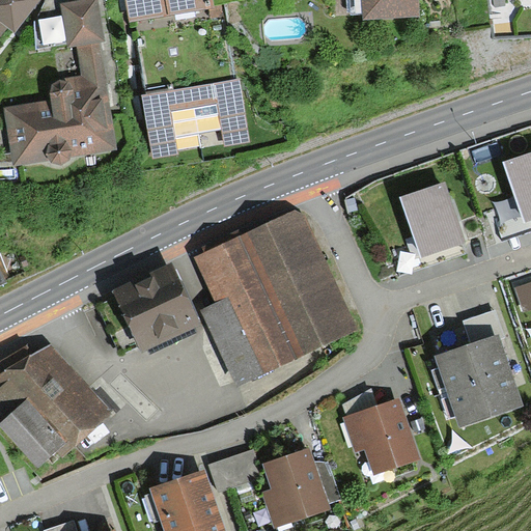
[(0,0),(0,29),(3,26),(10,31),(31,0),(0,0)]
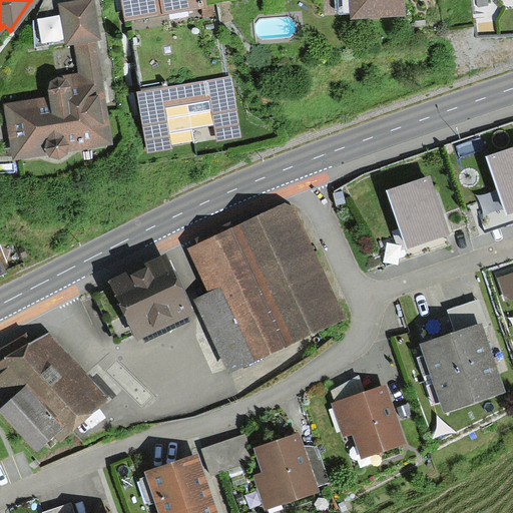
[(205,0),(119,0),(123,20),(198,8),(197,2),(205,0)]
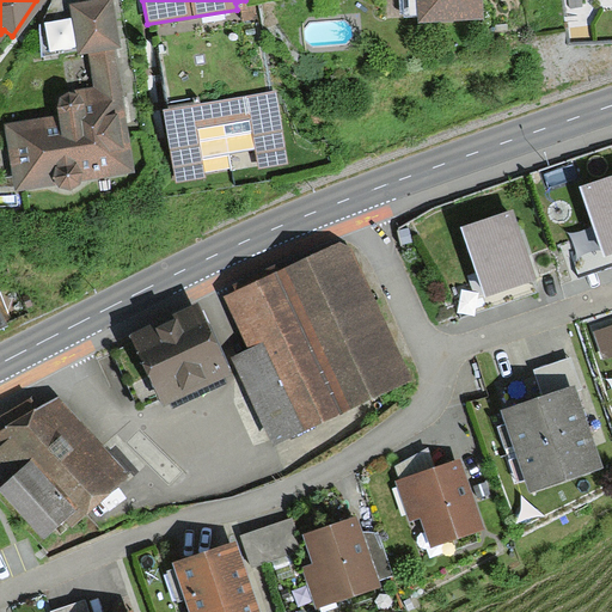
[(415,0),(417,24),(473,19),(472,0),(415,0)]
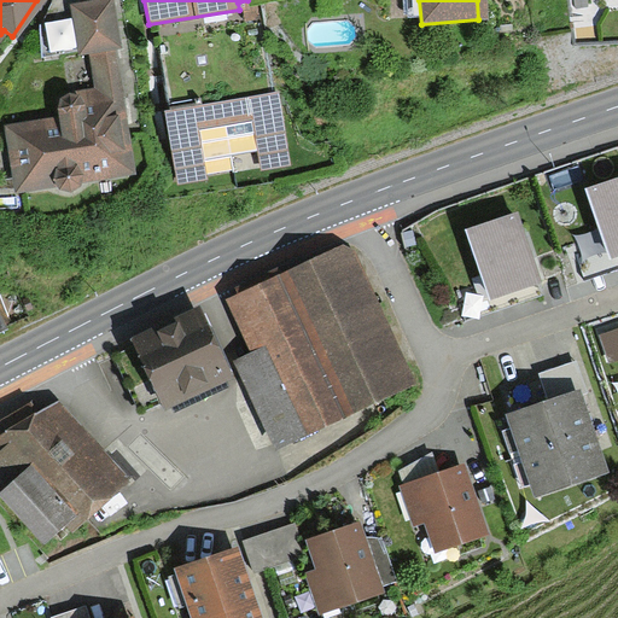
[(617,0),(567,0),(569,11),(617,6),(617,0)]
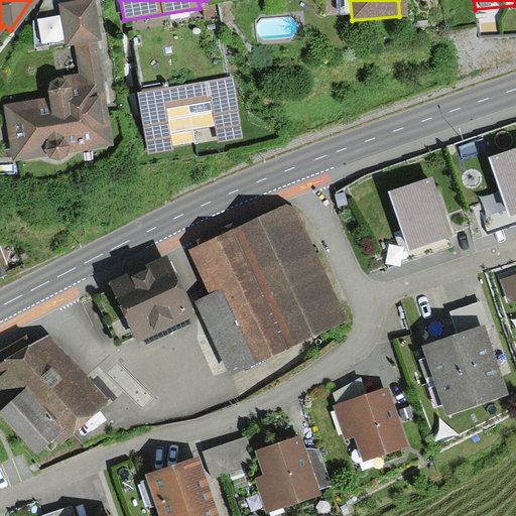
[(84,5),(55,9),(60,43),(75,41),(82,93),(61,96),(59,83),(40,85),(42,99),(3,104),(11,164),(46,159),(47,167),(66,165),(65,154),(103,149),(84,5)]
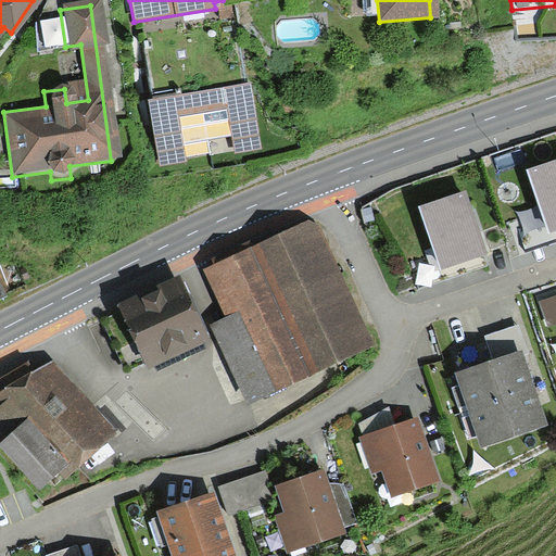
[(251,83),(148,101),(159,167),(187,162),(185,150),(231,141),(234,154),(263,150),(251,83)]
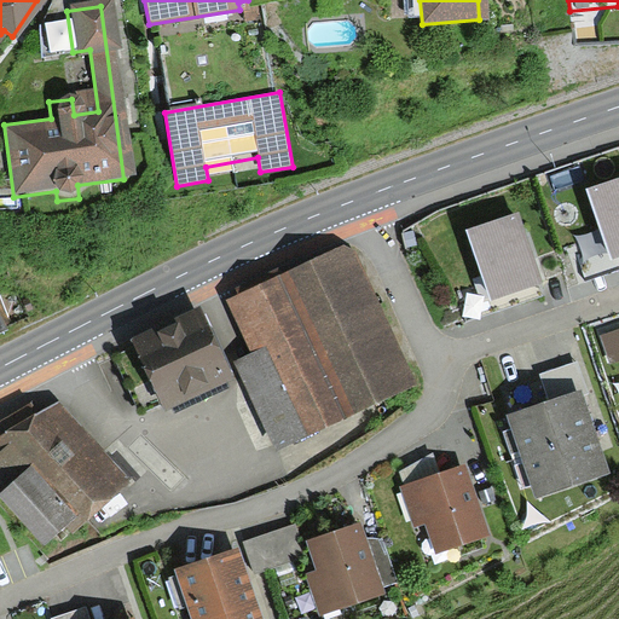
[(618,255),(618,184),(590,194),(613,258),(618,255)]
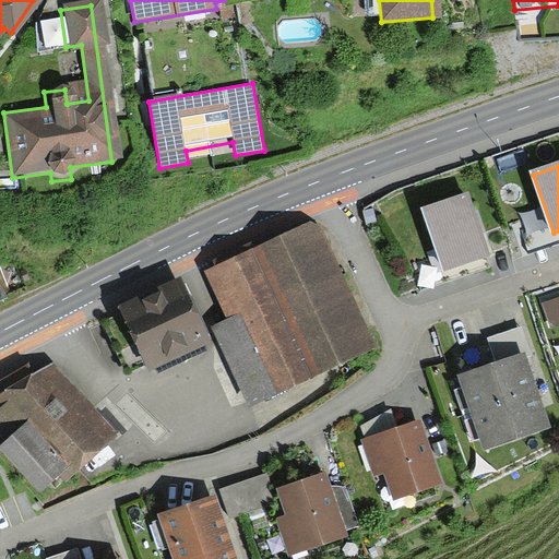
[(466,197),(424,212),(444,269),(486,254),(466,197)]
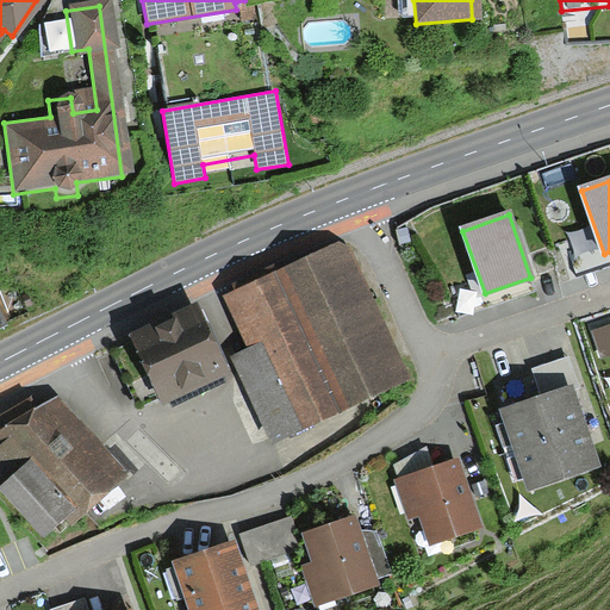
[(340,244),(229,292),(255,352),(234,361),(267,439),(399,383),(340,244)]
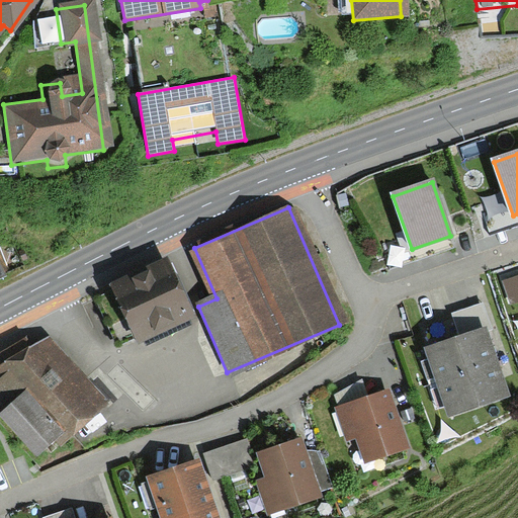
[(161,266),(103,293),(130,349),(187,322),(161,266)]
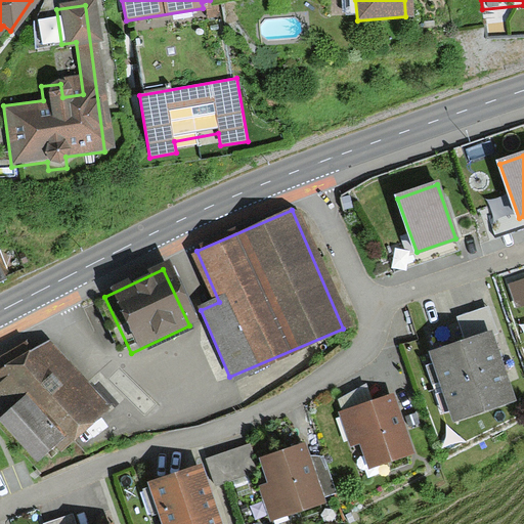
[(463,347),(429,357),(450,424),(513,403),(483,310),(453,319),(463,347)]
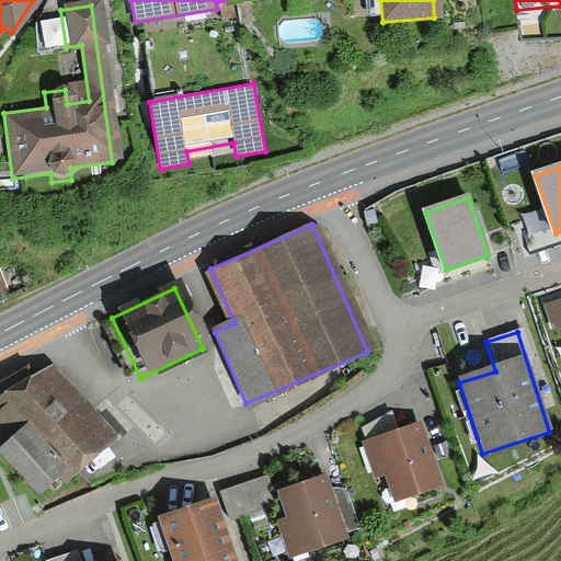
[(0,419),(1,421),(0,421),(0,451),(39,501),(117,437),(50,356),(27,375),(20,365),(0,380),(0,393),(2,397),(0,398),(0,419)]
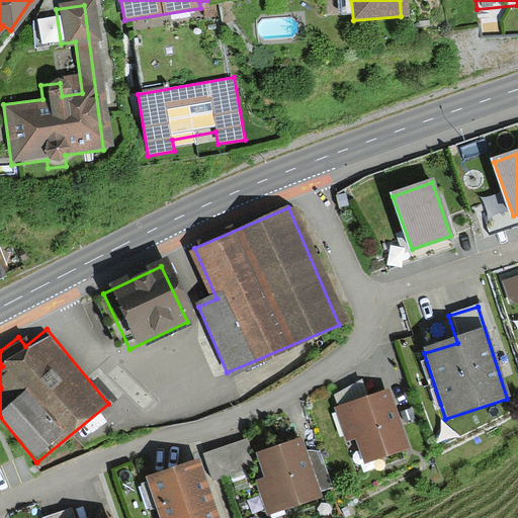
[(385,396),(334,409),(343,446),(353,443),(358,462),(400,452),(385,396)]
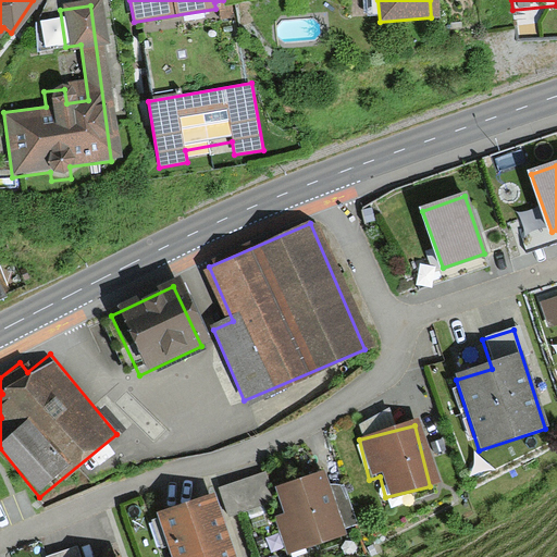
[(318,472),(270,490),(280,516),(271,519),(284,556),(295,556),(342,540),(318,472)]
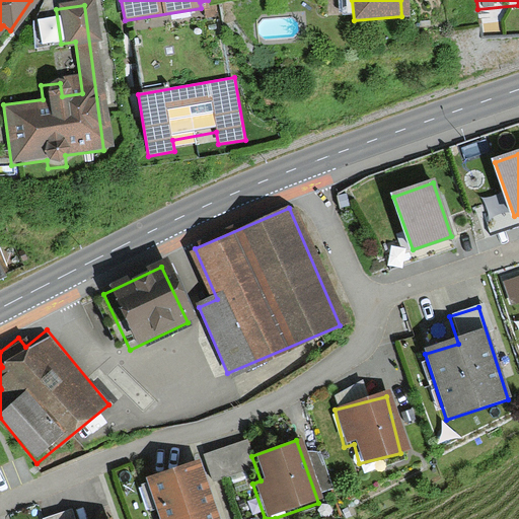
[(243,443),(205,456),(213,480),(251,466),(243,443)]
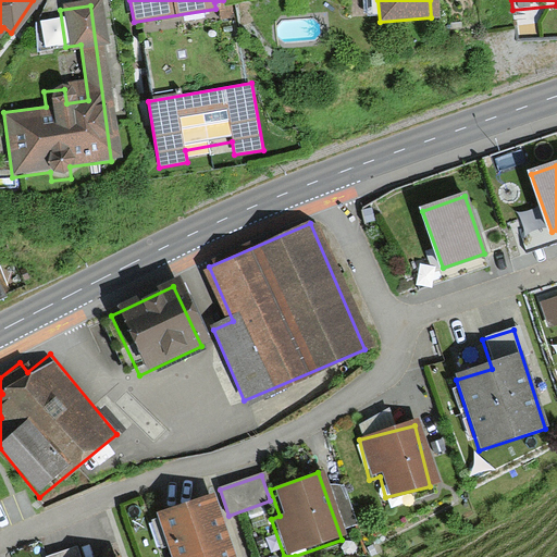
[(230,556),(212,499),(156,518),(168,556),(230,556)]
